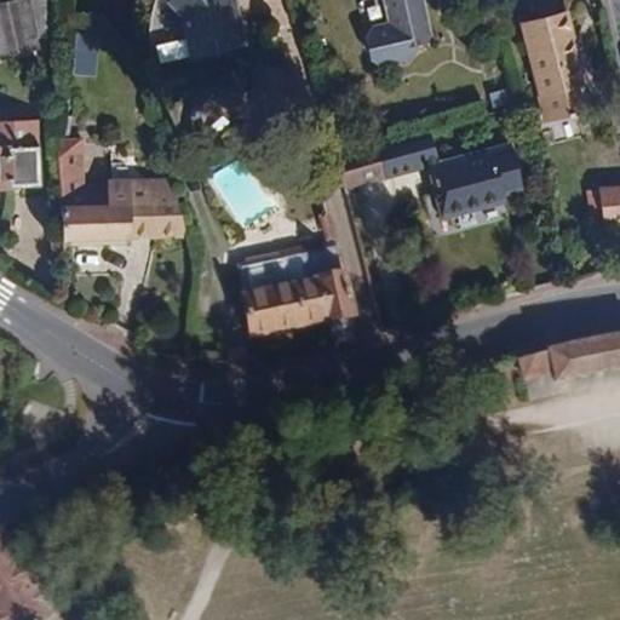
[(28,0),(13,0),(0,4),(0,56),(40,49),(28,0)]
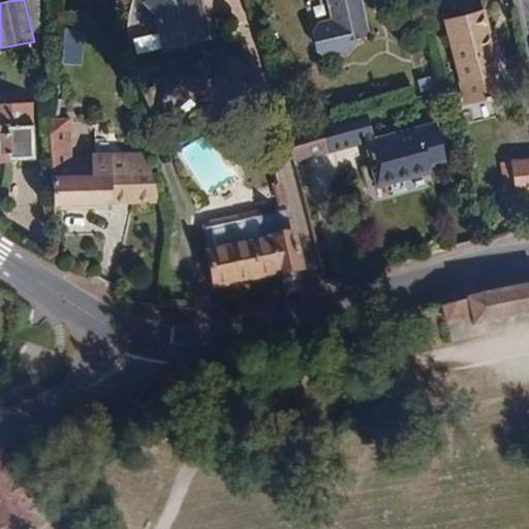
[(143,0),(156,14),(164,49),(210,38),(205,18),(198,19),(194,1),(197,0),(143,0)]
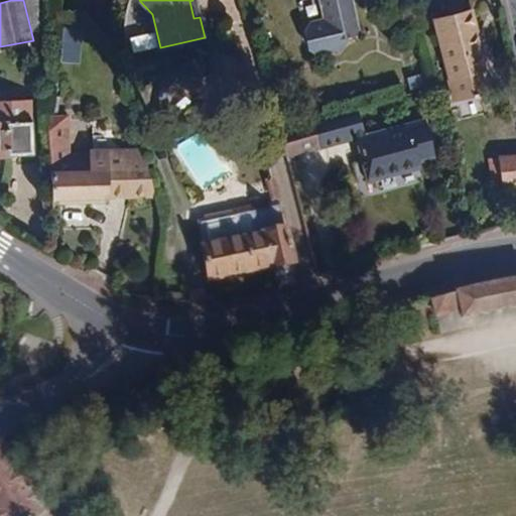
[(194,18),(200,17),(197,0),(192,0),(189,1),(194,18)]
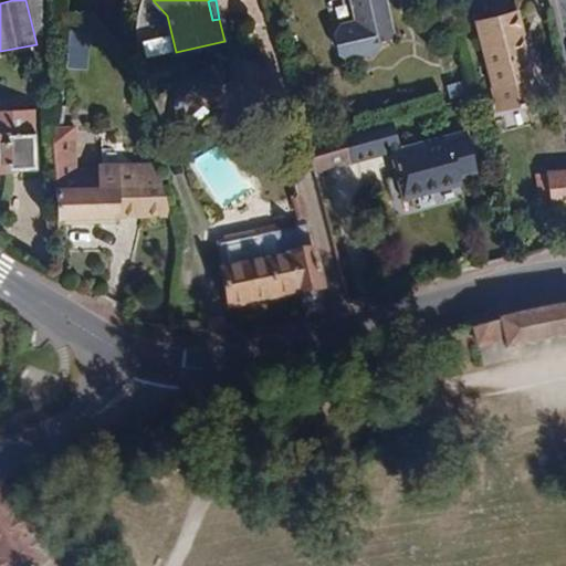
[(350,0),(356,19),(343,21),(334,32),(338,54),(350,61),(374,56),(384,39),(395,37),(386,0),(350,0)]
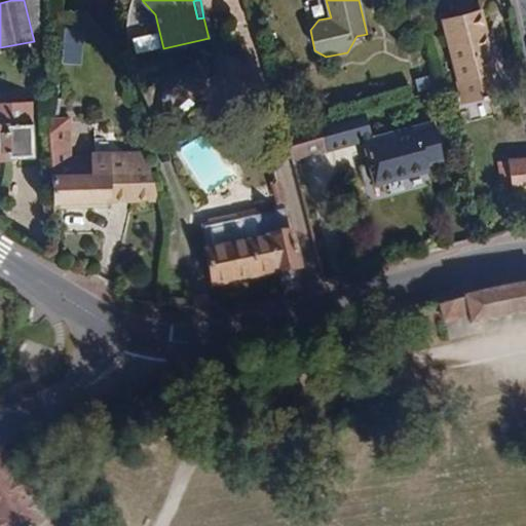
[(482,10),(444,20),(458,80),(460,79),(466,102),(493,96),(488,73),(496,70),(482,10)]
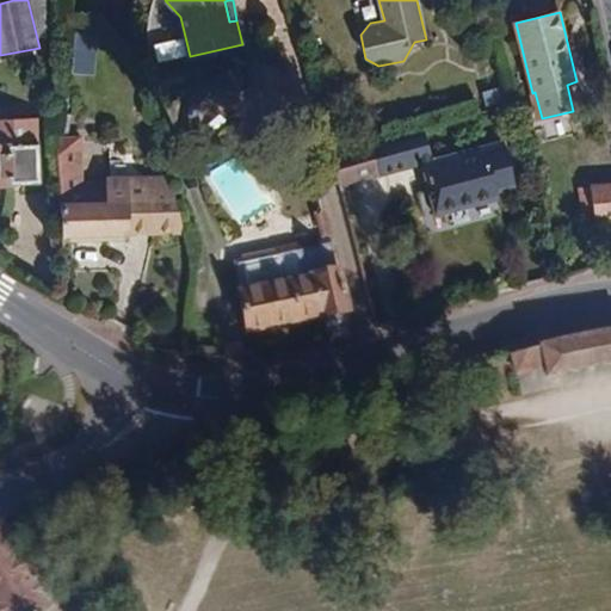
[(75,32),(74,71),(93,72),(96,34),(75,32)]
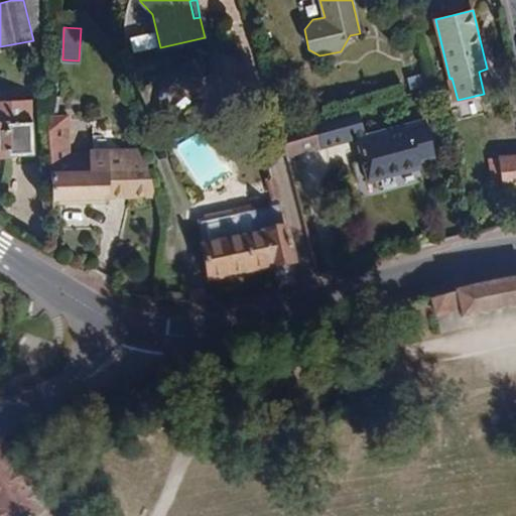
[(240,58),(209,55),(215,77),(243,70),(240,58)]
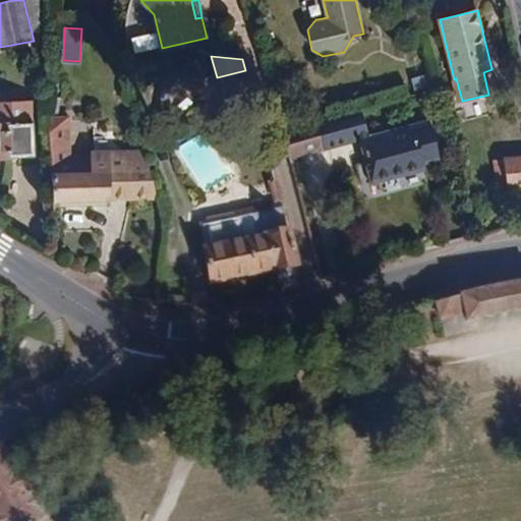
[(0,157),(9,157),(10,153),(34,152),(32,99),(0,100),(0,157)]
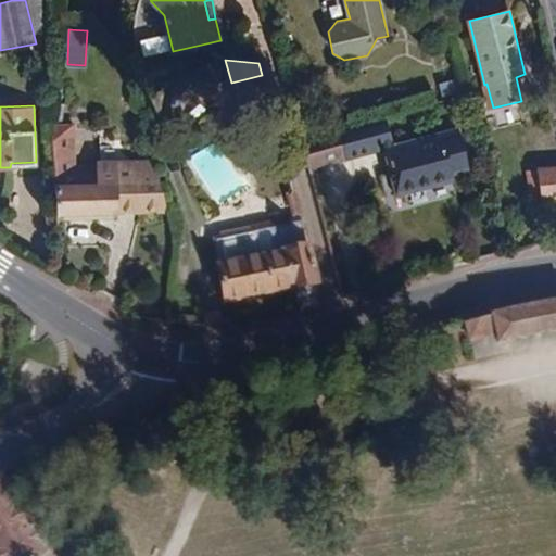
[(337,128),(346,159),(383,147),(397,194),(454,179),(453,175),(469,169),(457,128),(395,144),(387,114),(337,128)]
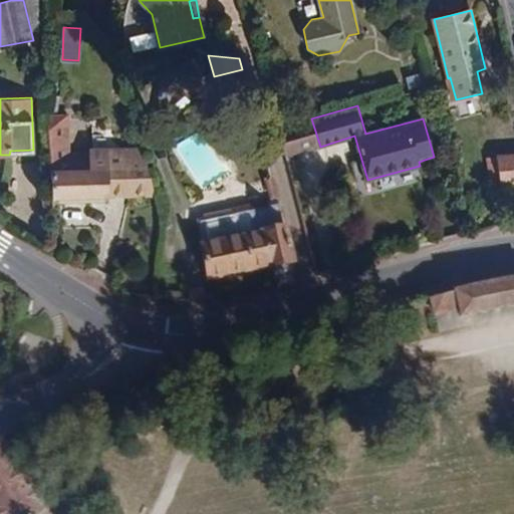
[(141,150),(90,150),(90,155),(68,155),(68,113),(51,113),(51,125),(48,125),(54,196),(59,197),(59,203),(106,202),(106,197),(155,197),(141,150)]
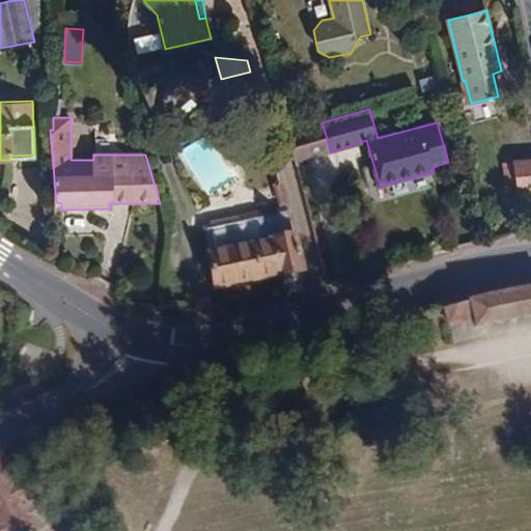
[(287,133),(295,161),(331,151),(322,122),(287,133)]
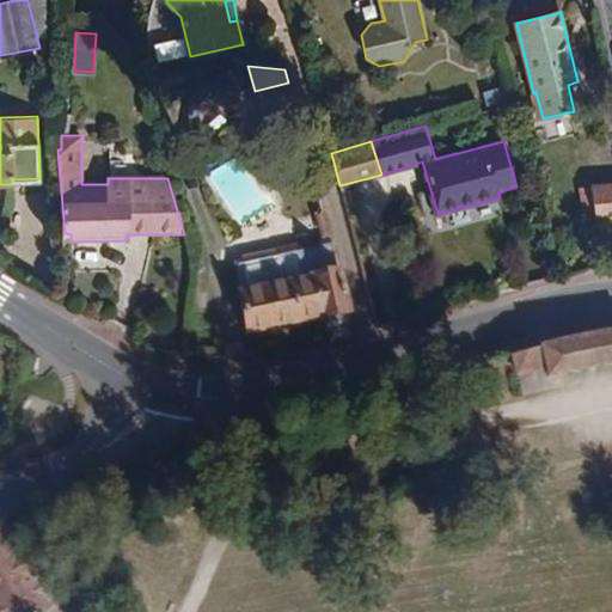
[(598,221),(611,219),(611,182),(594,183),(593,187),(597,219),(598,221)]
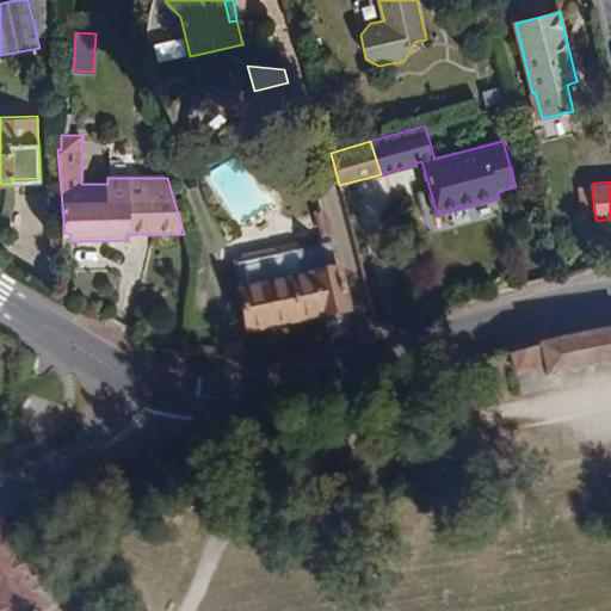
[(581,221),(596,218),(592,186),(578,187),(581,221)]
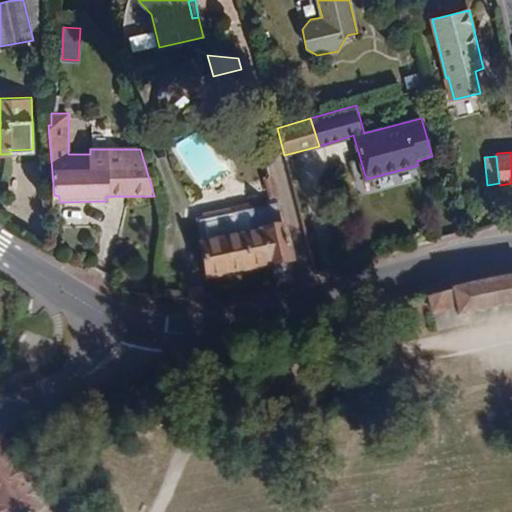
[(198,220),(199,225),(278,208),(276,202),(198,220)]
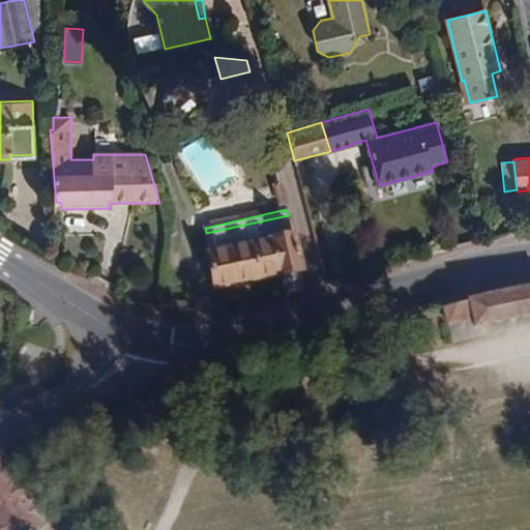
[(284,288),(286,287),(305,283),(288,215),(206,233),(210,253),(207,253),(214,288),(282,273),(284,288)]
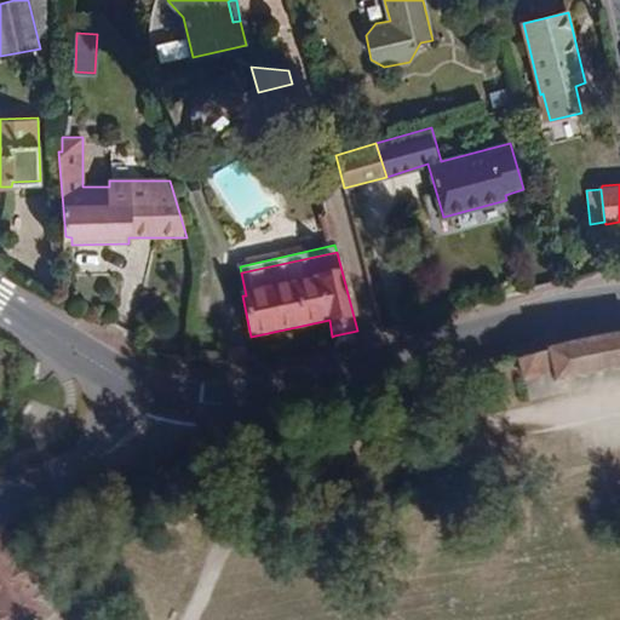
[(334,336),(337,348),(360,343),(359,338),(357,331),(334,336)]
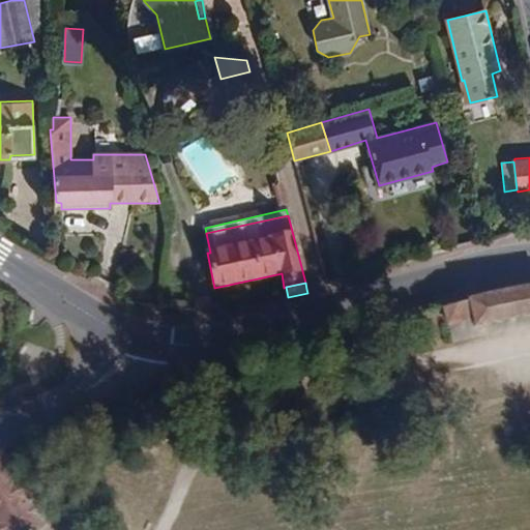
[(529,287),(439,306),(443,326),(471,321),(473,328),(529,315),(529,287)]
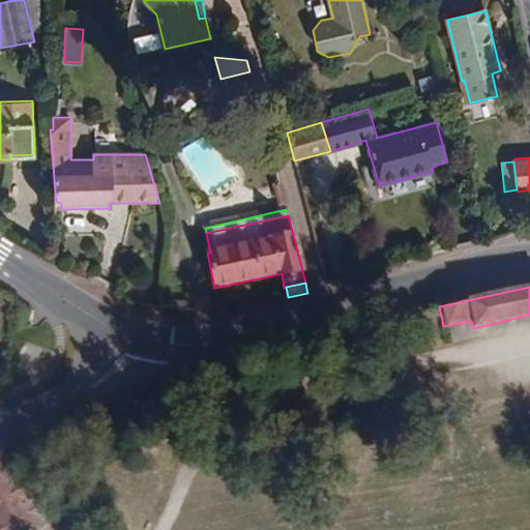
[(32,324),(32,310),(21,308),(21,323),(32,324)]
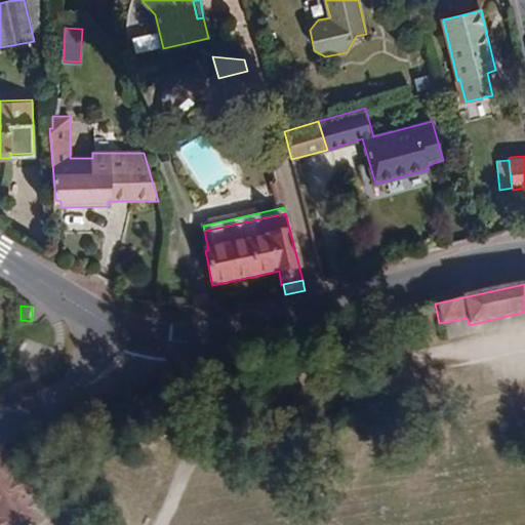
[(35,524),(44,520),(0,447),(0,524),(35,524)]
